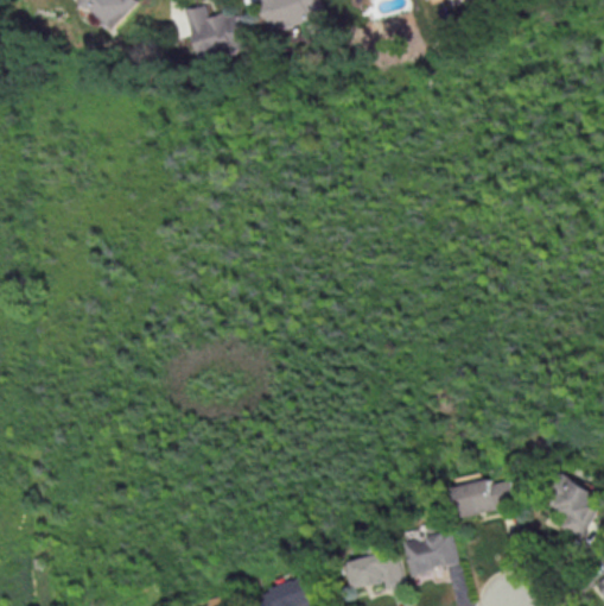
[(189,10),(199,57),(245,46),(236,12),(209,18),(207,5),(189,10)]
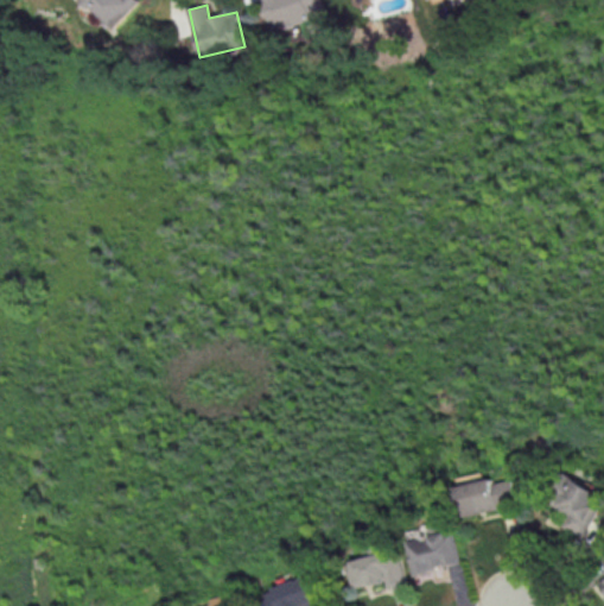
[(457,512),(514,504),(510,480),(491,484),(490,481),(453,486),(457,512)]
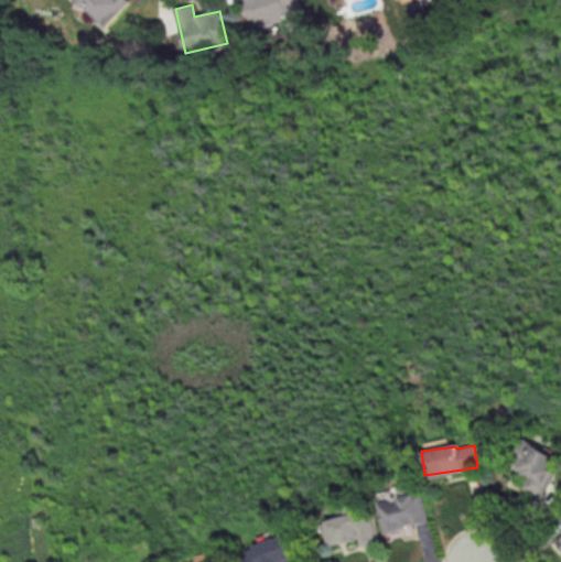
[(548,469),(553,454),(529,446),(520,476),(524,477),(519,492),(542,498),(551,471),(548,469)]
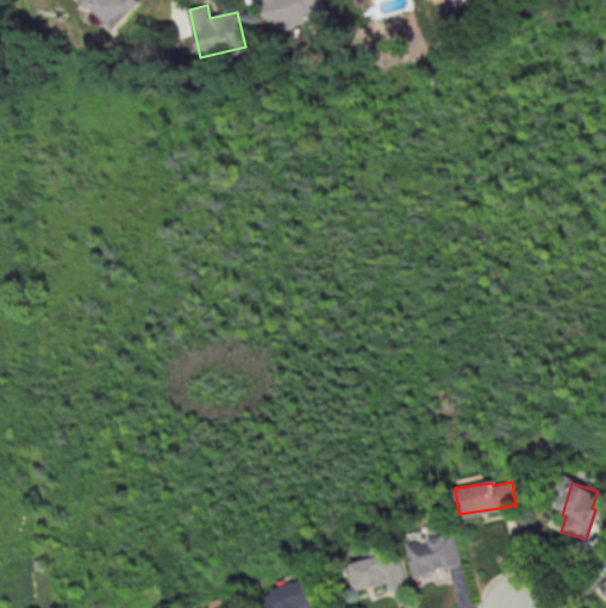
[(462,565),(454,533),(439,537),(437,523),(423,528),(425,538),(404,544),(413,578),(462,565)]
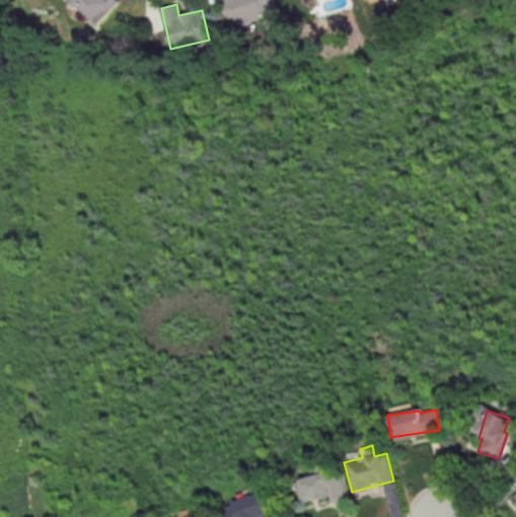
[(299,504),(327,497),(328,502),(344,499),(339,470),(294,479),(299,504)]
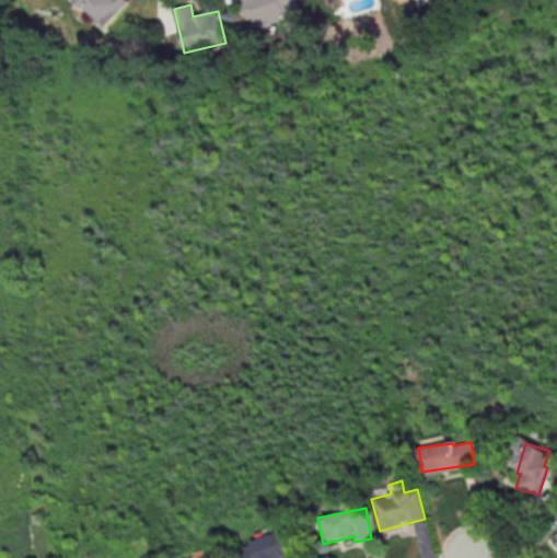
[(290,557),(278,530),(269,534),(266,527),(247,536),(251,545),(241,549),(244,557),(290,557)]
